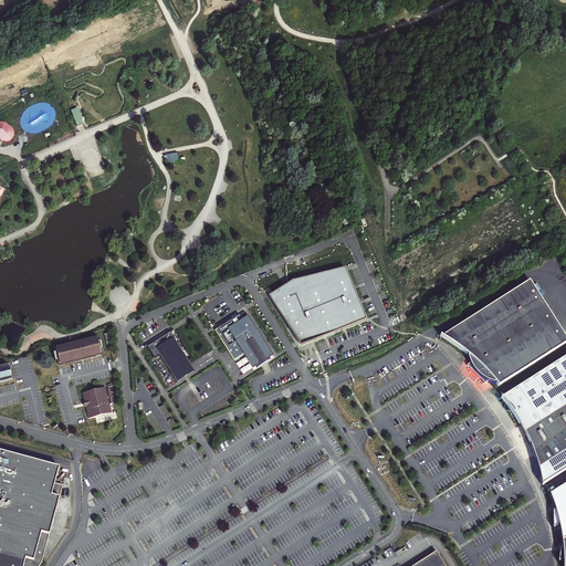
[(38,100),(25,107),(22,109),(20,115),(20,121),(22,126),(28,132),(34,133),(39,133),(53,125),(55,121),(56,115),(55,107),(50,102),(44,100),(38,100)]
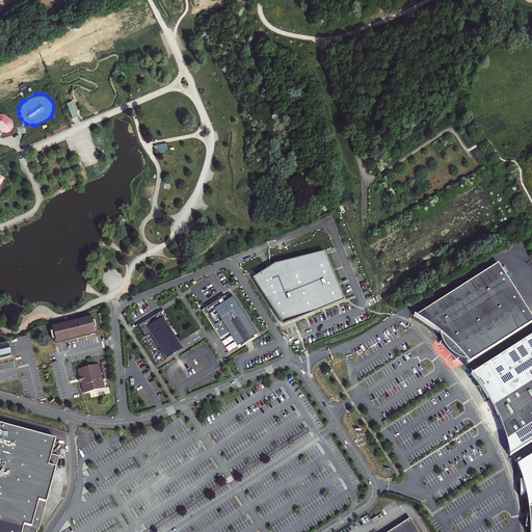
[(69,103),(73,117),(79,116),(75,101),(69,103)]
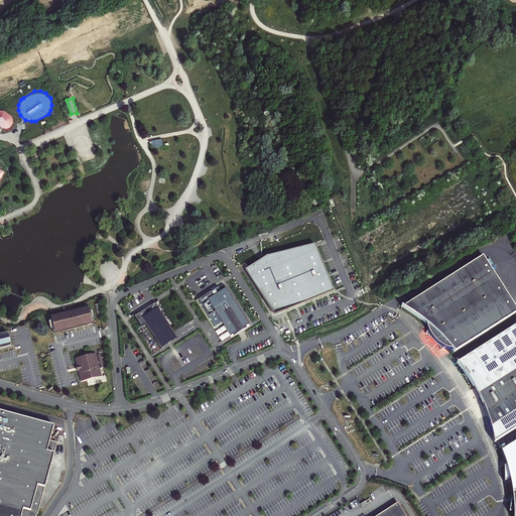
[(10,118),(2,111),(0,111),(0,127),(1,128),(3,130),(7,129),(11,127),(12,124),(12,120),(10,118)]
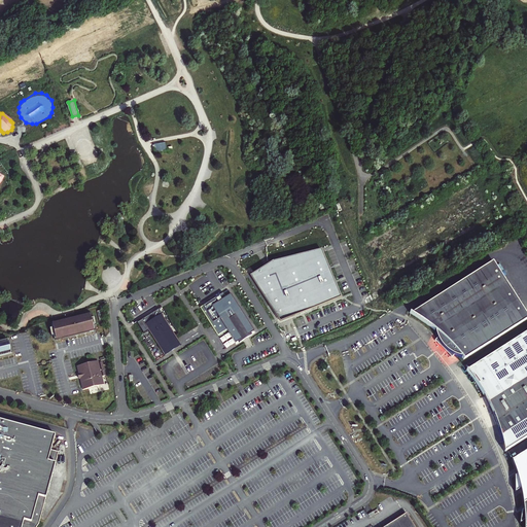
[(167,150),(166,143),(153,145),(155,152),(167,150)]
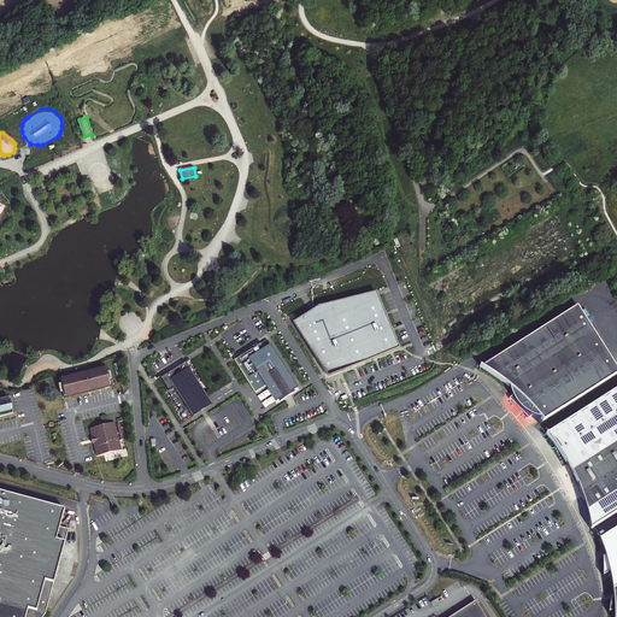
[(318,306),(293,323),(328,378),(342,372),(399,348),(376,293),(318,306)]
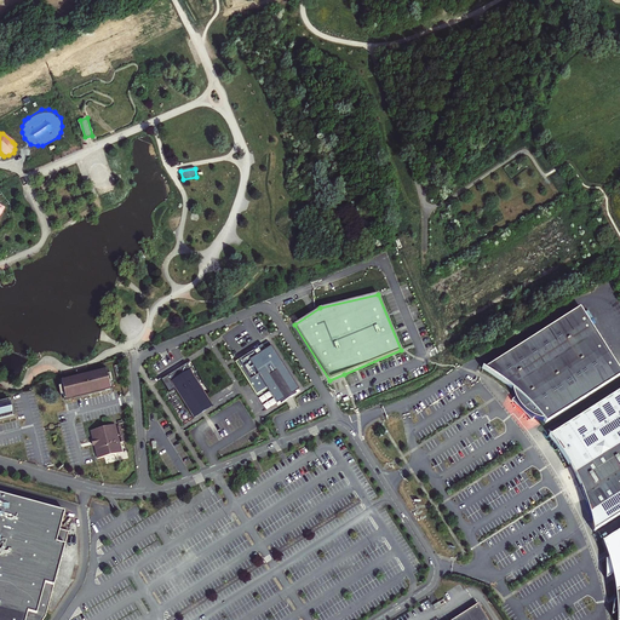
[(580,306),(483,367),(492,372),(497,374),(503,378),(507,382),(512,385),(514,391),(517,400),(522,406),(526,409),(528,411),(534,415),(540,418),(543,418),(545,422),(619,375),(619,371),(607,349),(608,349),(607,346),(606,346),(580,306)]
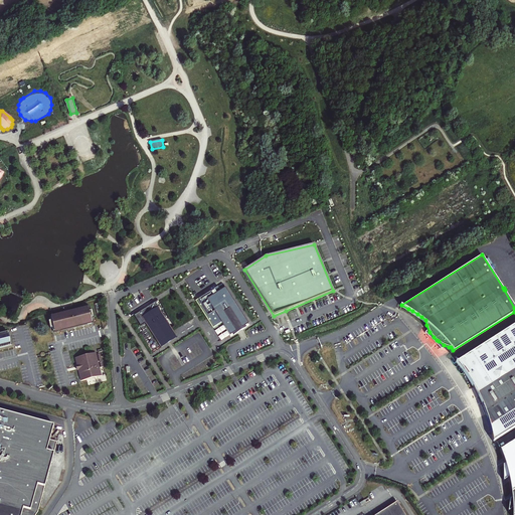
[(218,288),(196,302),(207,319),(213,330),(222,324),(226,330),(230,337),(241,330),(249,325),(226,289),(221,292),(218,288)]
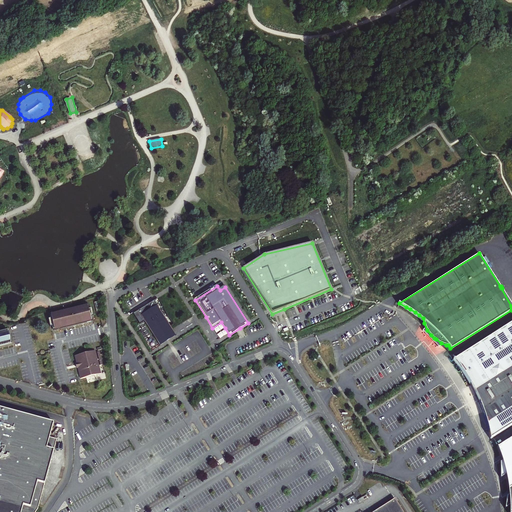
[(139,324),(144,322),(160,346),(170,340),(176,336),(154,300),(133,314),(139,324)]
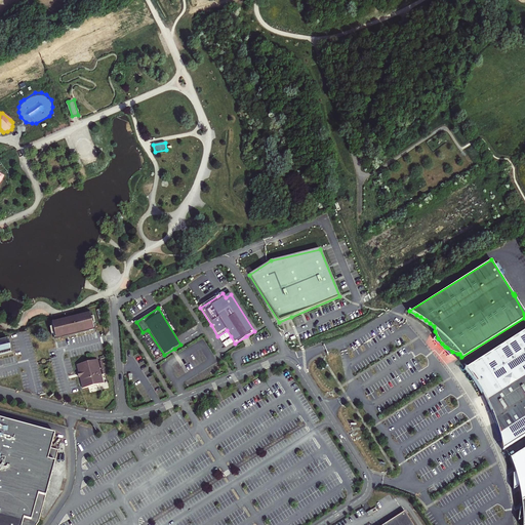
[(90,313),(52,323),(55,336),(89,328),(89,329),(94,327),(90,313)]
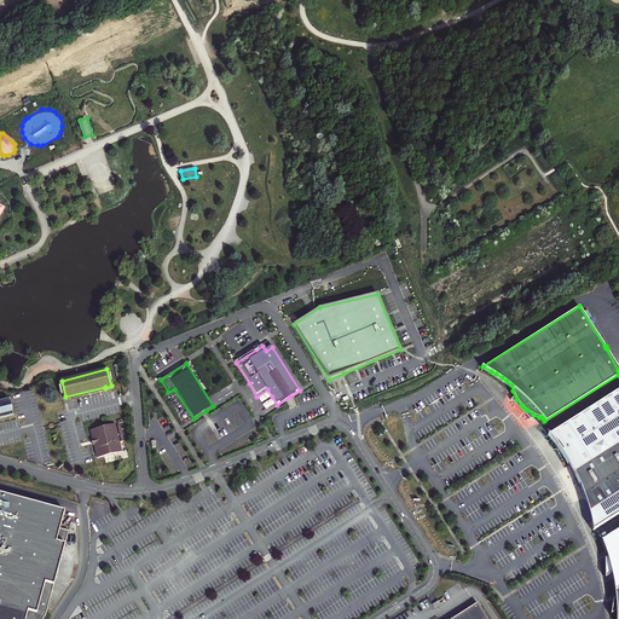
[(618,389),(547,434),(559,450),(568,464),(573,473),(565,476),(570,487),(577,484),(582,497),(584,509),(588,521),(588,531),(618,512),(618,389)]
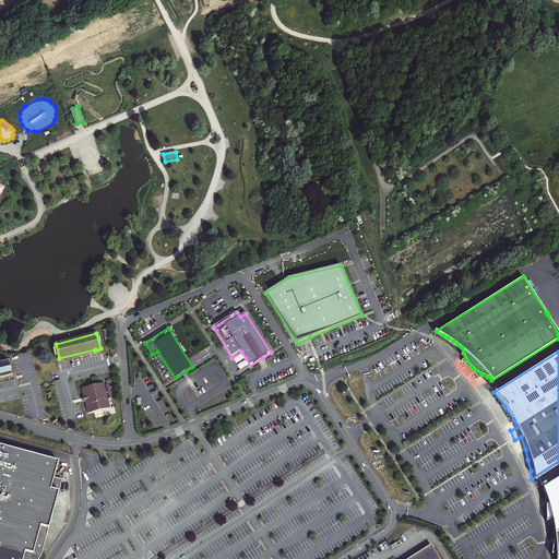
[(0,360),(0,377),(12,375),(9,358),(0,360)]
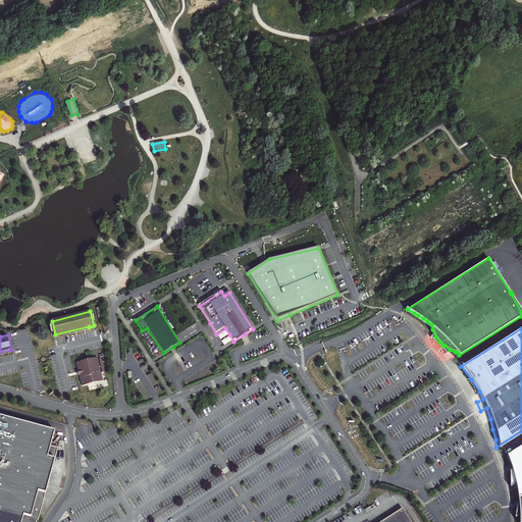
[(97,357),(76,362),(79,369),(76,370),(77,374),(80,374),(83,385),(88,383),(94,382),(103,379),(97,357)]
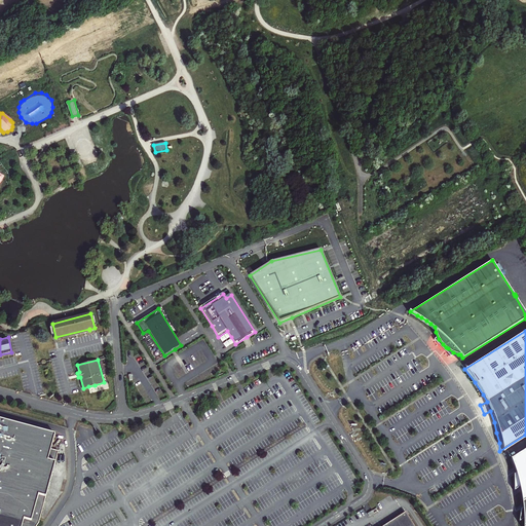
[(39,525),(43,521),(46,509),(54,475),(61,451),(53,449),(58,434),(0,418),(0,525),(39,525)]
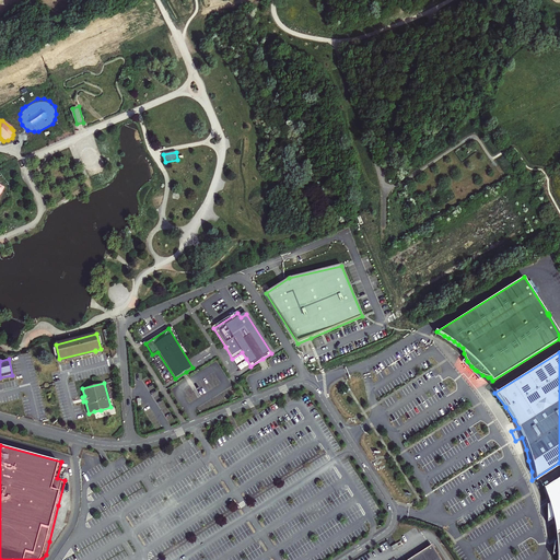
[(559,559),(559,476),(539,489),(547,504),(550,513),(553,531),(555,548),(553,556),(556,559),(559,559)]
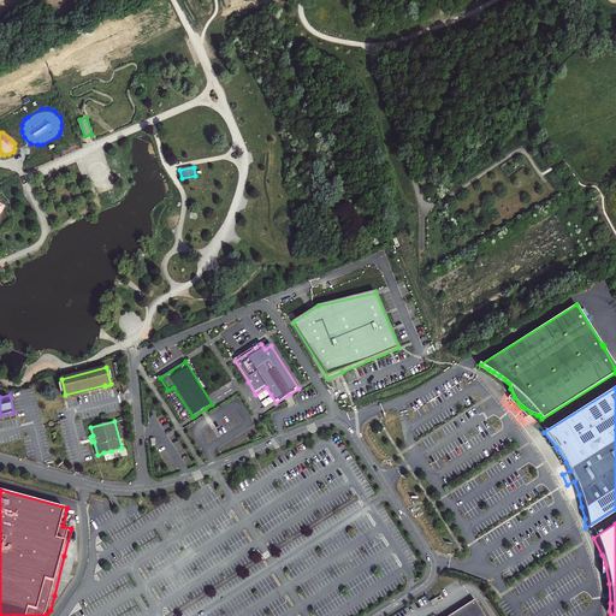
[(485,615),(475,600),(450,615),(485,615)]
